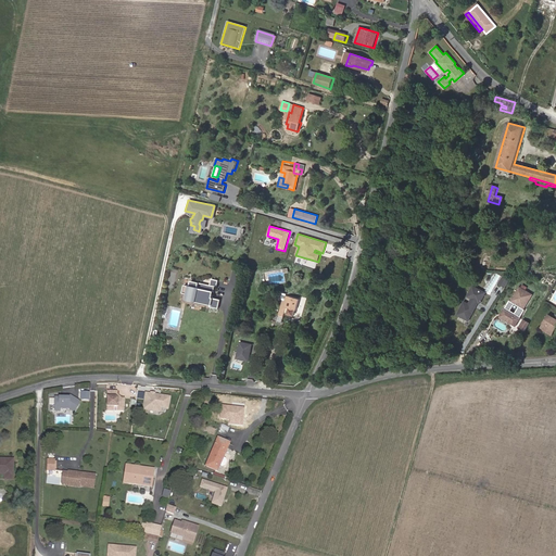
[(460,253),(456,262),(444,254),(440,262),(459,273),(468,258),(460,253)]
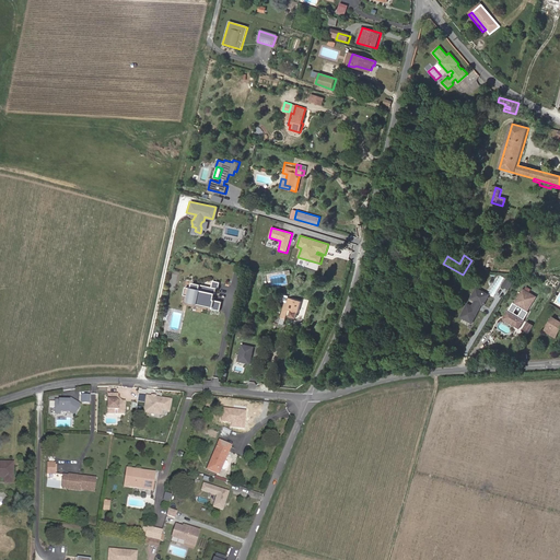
[(485,270),(489,272),(493,258),(489,257),(485,270)]
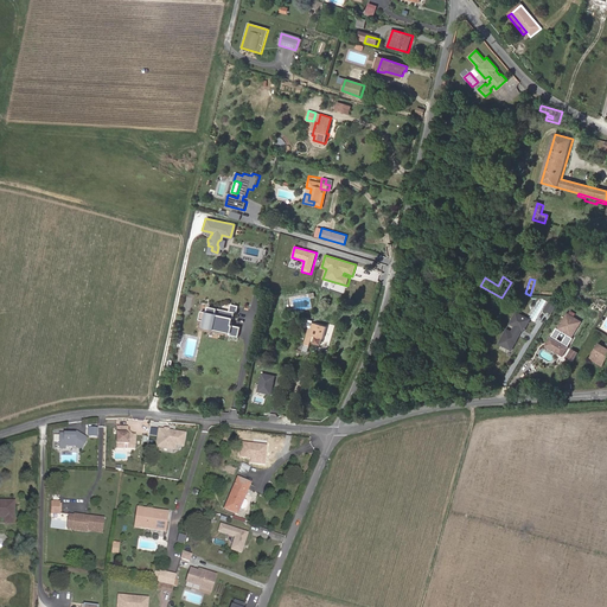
[(551,314),(555,307),(549,302),(544,310),(551,314)]
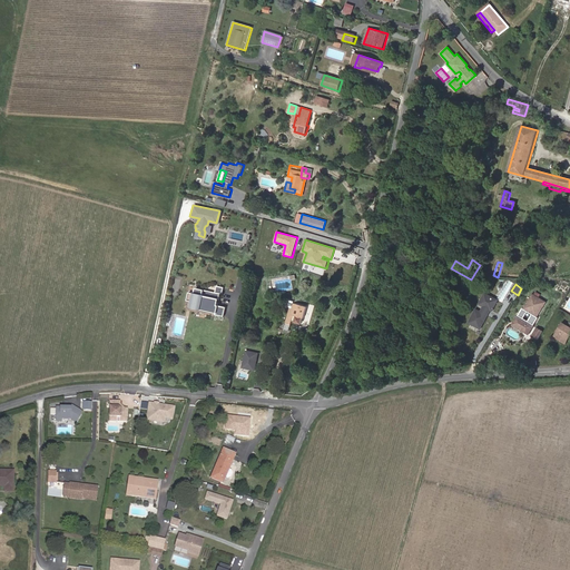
[(217,300),(218,300),(219,294),(222,294),(224,287),(216,285),(215,292),(195,288),(194,294),(188,293),(186,301),(193,302),(192,307),(200,310),(202,306),(207,307),(207,312),(215,313),(214,315),(224,317),(225,307),(217,305),(218,302),(216,302),(217,300)]
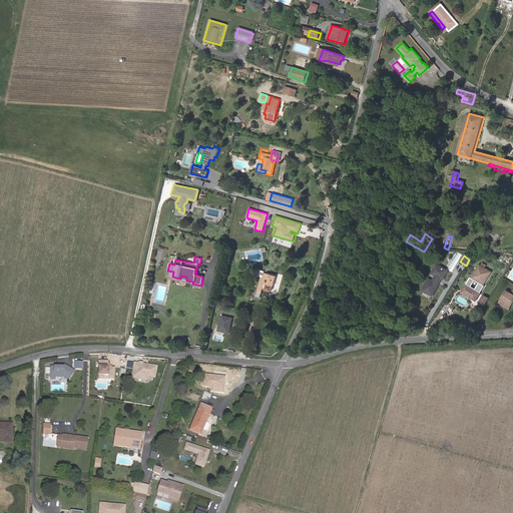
[(442,281),(448,271),(437,264),(432,273),(435,275),(432,281),(430,285),(425,283),(421,289),(432,295),(438,284),(437,284),(440,279),(441,280),(442,281)]
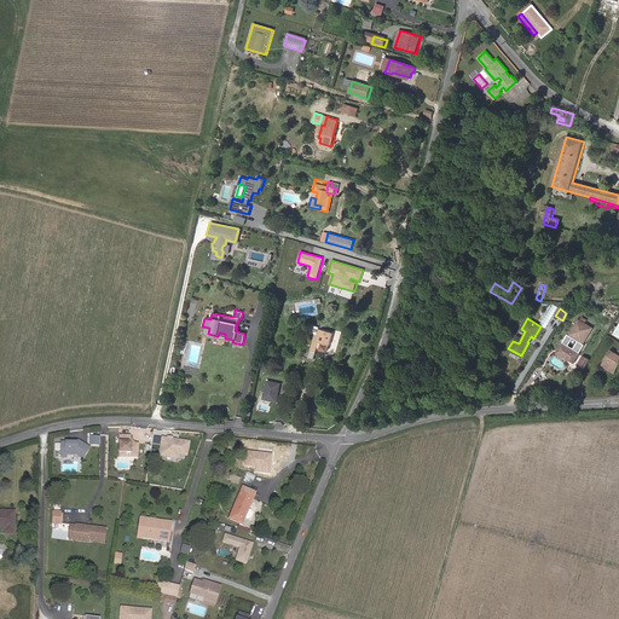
[(576,363),(586,346),(584,345),(595,329),(582,320),(572,336),(570,335),(559,352),(576,363)]
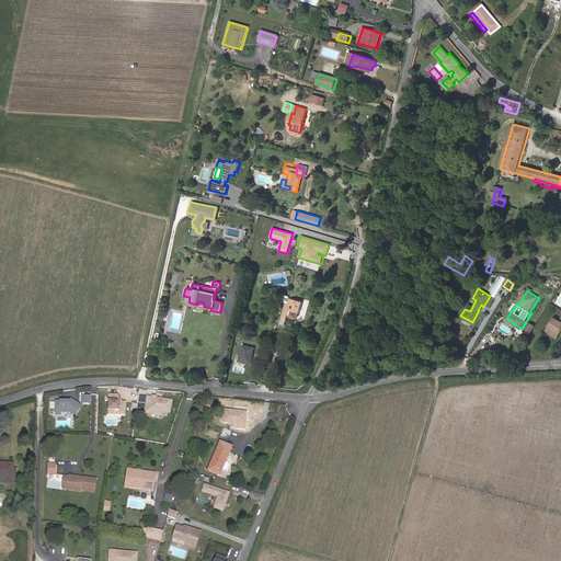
[(286,318),(287,315),(288,309),(293,310),(292,316),(296,318),(298,312),(299,312),(302,301),(288,297),(287,301),(286,301),(282,317),(286,318)]
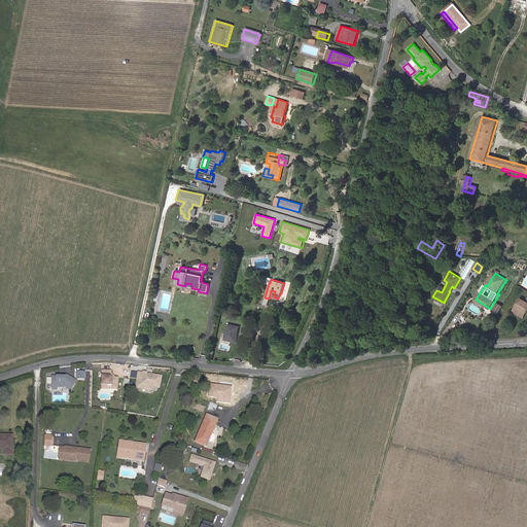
[(525,309),(526,310),(526,302),(526,303),(520,299),(513,312),(521,316),(525,309)]
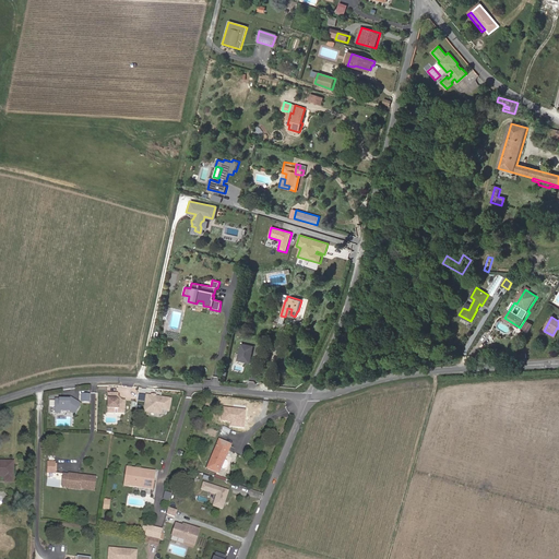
[(527,333),(532,324),(527,321),(522,329),(527,333)]
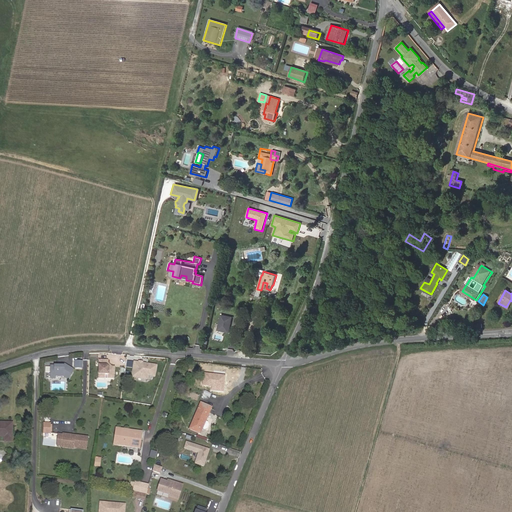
[(228,333),(231,318),(220,315),(217,330),(228,333)]
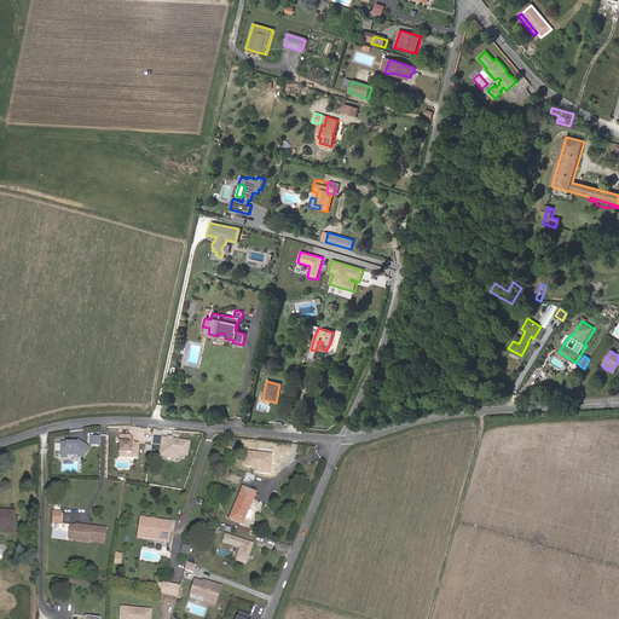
[(127,452),(129,438),(129,435),(119,435),(119,452),(126,452),(127,452)]
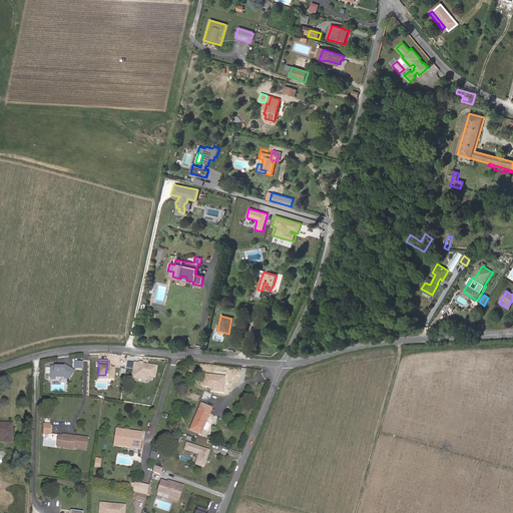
[(156,366),(133,362),(131,378),(147,381),(147,377),(154,378),(156,366)]
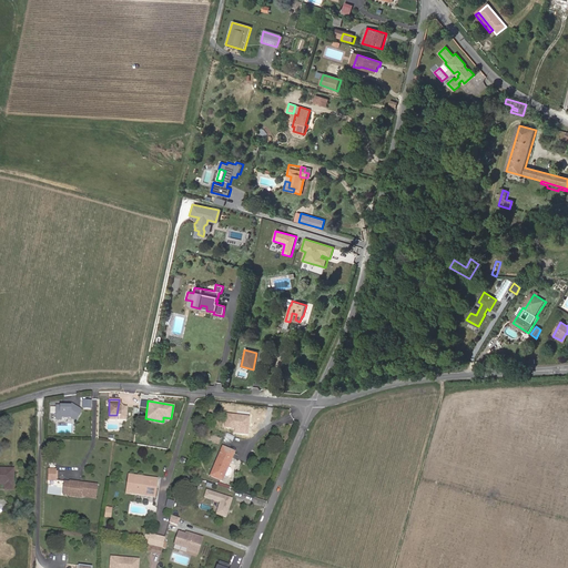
[(127,415),(127,406),(122,406),(119,404),(119,402),(117,415),(120,415),(120,419),(125,419),(125,415),(127,415)]
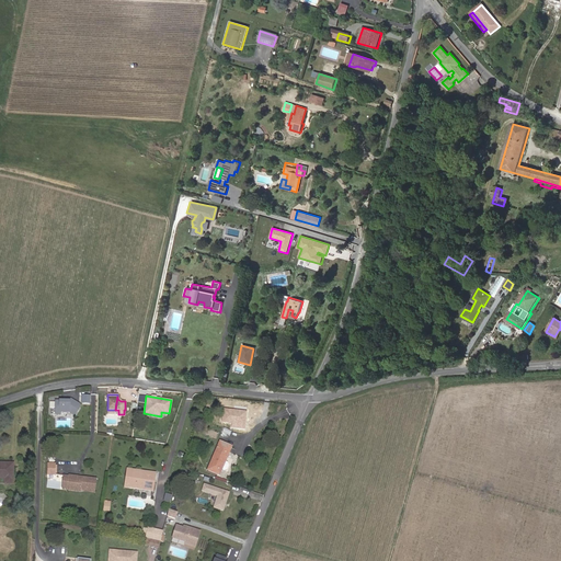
[(75,416),(79,409),(80,403),(70,398),(69,400),(65,399),(60,399),(56,400),(55,415),(60,415),(60,413),(69,413),(75,416)]
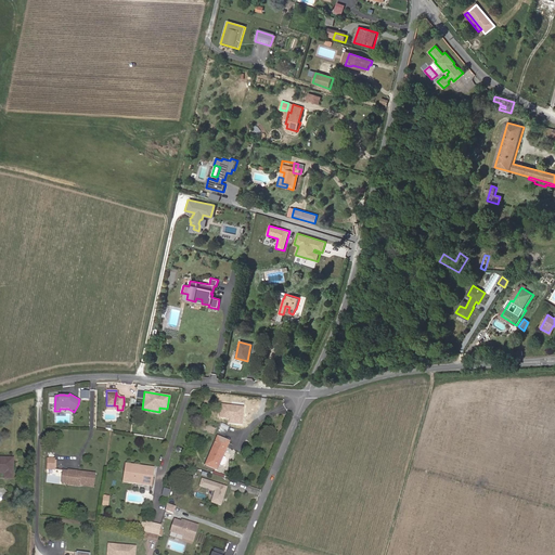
[(206,465),(217,469),(221,461),(221,460),(224,452),(229,441),(218,437),(206,465)]
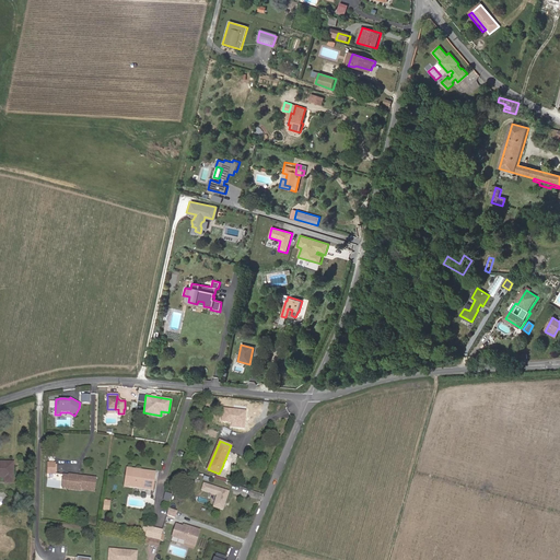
[(6,483),(13,483),(13,463),(0,462),(0,477),(6,478),(6,483)]
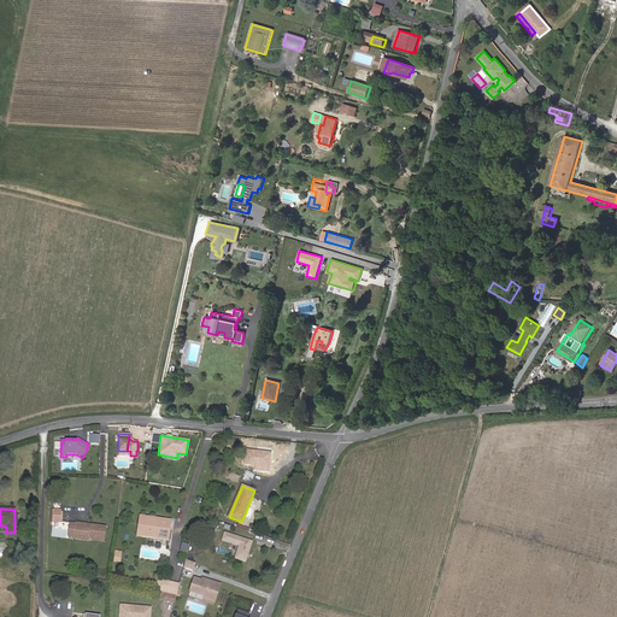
[(140,518),(137,534),(168,539),(170,522),(140,518)]
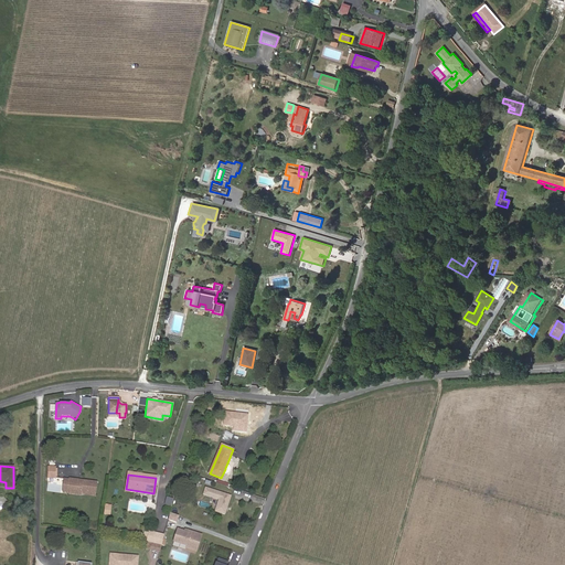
[(81,493),(81,492),(67,490),(68,479),(82,481),(82,479),(82,478),(65,476),(62,492),(81,496),(81,493)]
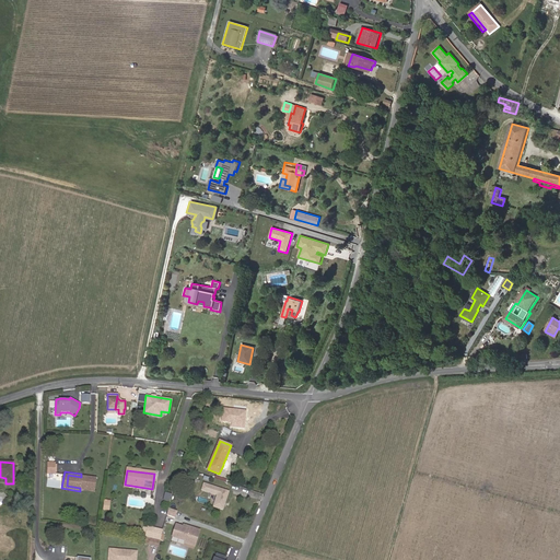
[(67,486),(80,488),(80,487),(95,489),(96,478),(81,475),(81,477),(68,475),(67,486)]
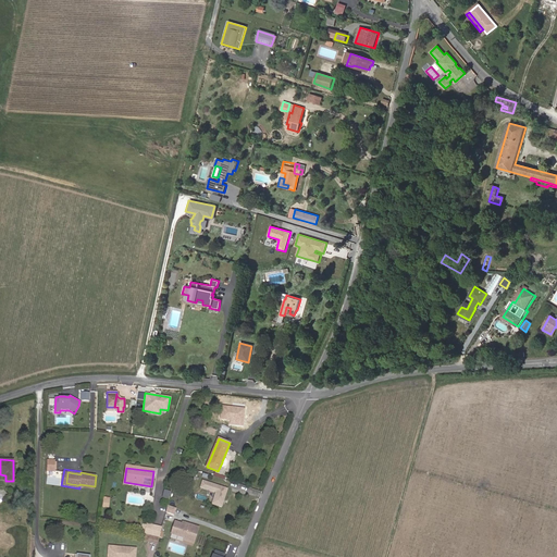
[(229,490),(203,481),(201,487),(218,493),(213,504),(223,507),(229,490)]
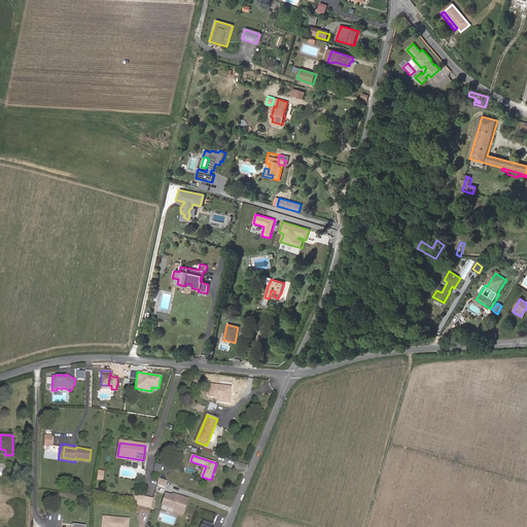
[(161,472),(162,464),(154,463),(153,471),(161,472)]
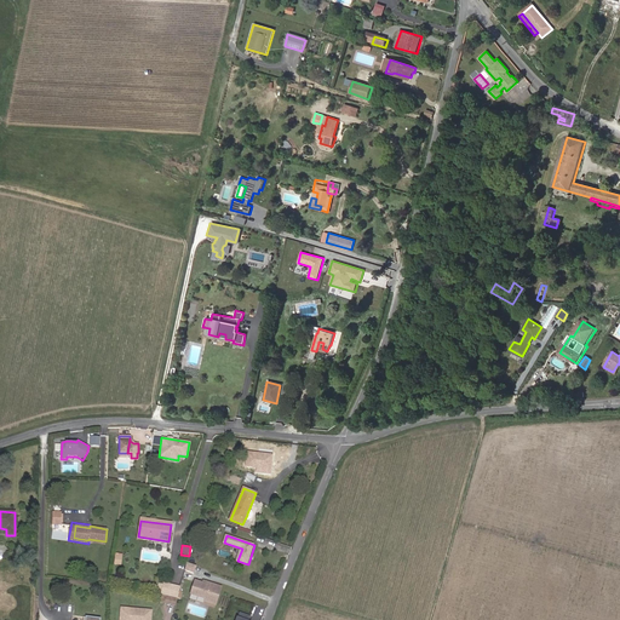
[(193,573),(195,566),(187,563),(184,570),(193,573)]
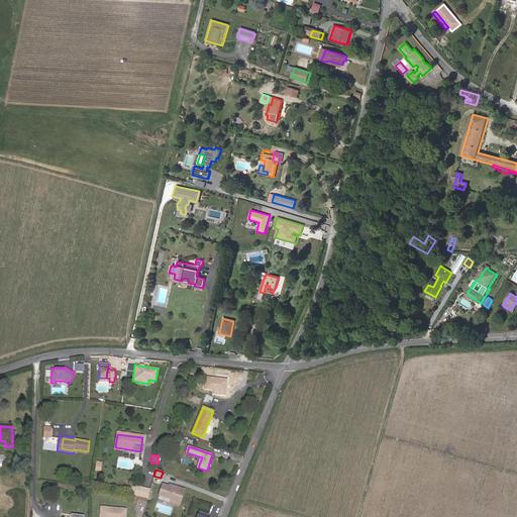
[(180,505),(185,490),(170,485),(169,488),(162,486),(159,496),(171,500),(171,502),(180,505)]
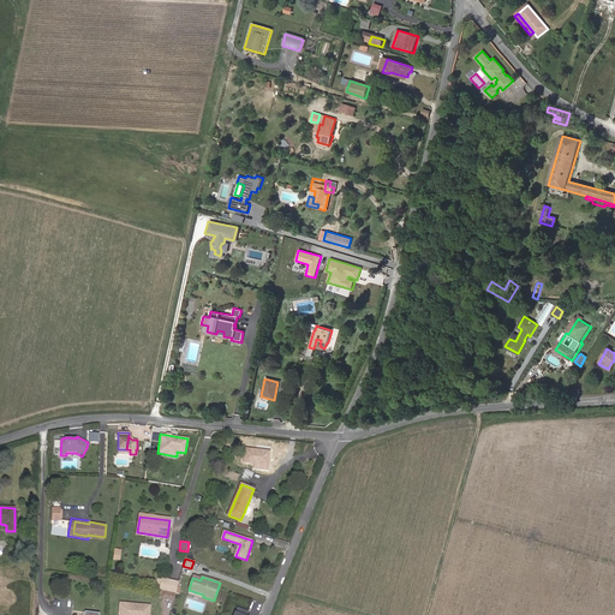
[(163,579),(160,590),(165,591),(175,593),(178,583),(163,579)]
